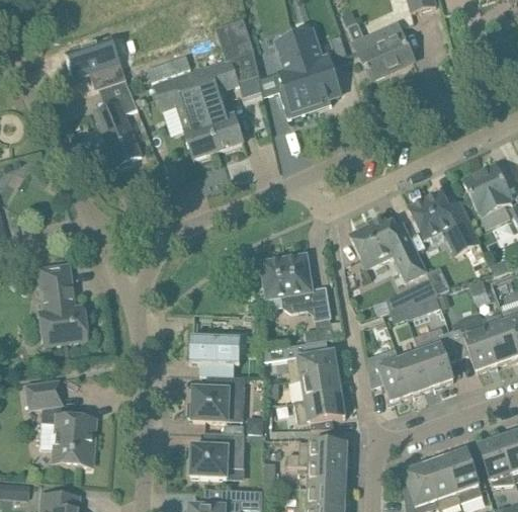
[(407,0),(410,10),(436,3),(435,0),(407,0)]
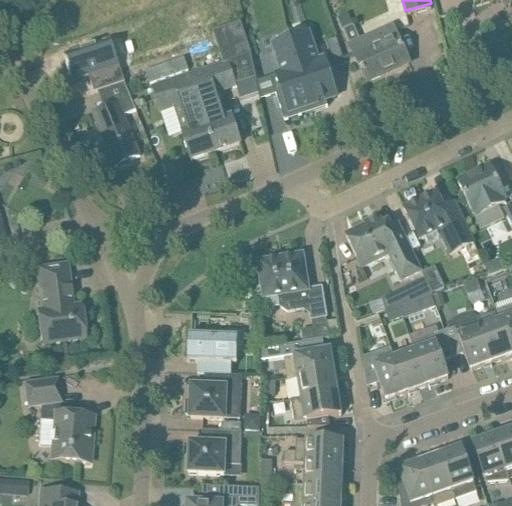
[(250,49),(240,21),(211,30),(221,59),(250,49)]
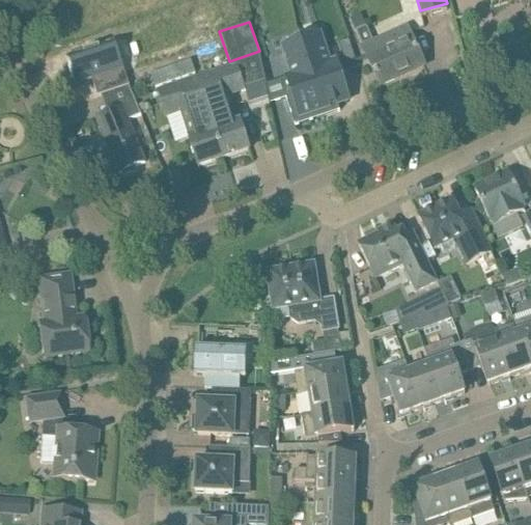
[(391,28),(362,40),(372,62),(381,81),(424,61),(416,43),(408,24),(392,31),(391,28)]
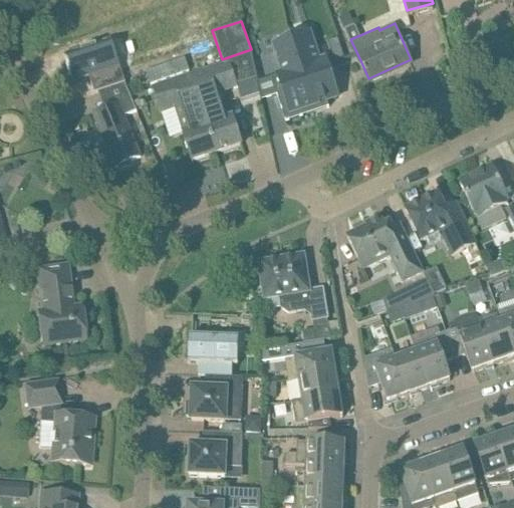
[(79,47),(63,53),(73,79),(88,74),(94,89),(124,78),(108,33),(77,44),(79,47)]
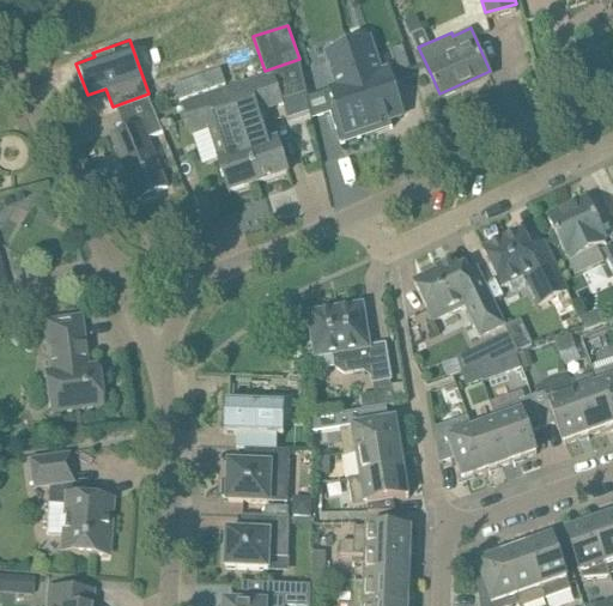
[(371,41),(350,48),(376,126),(392,120),(390,116),(402,113),(388,67),(381,70),(371,41)]
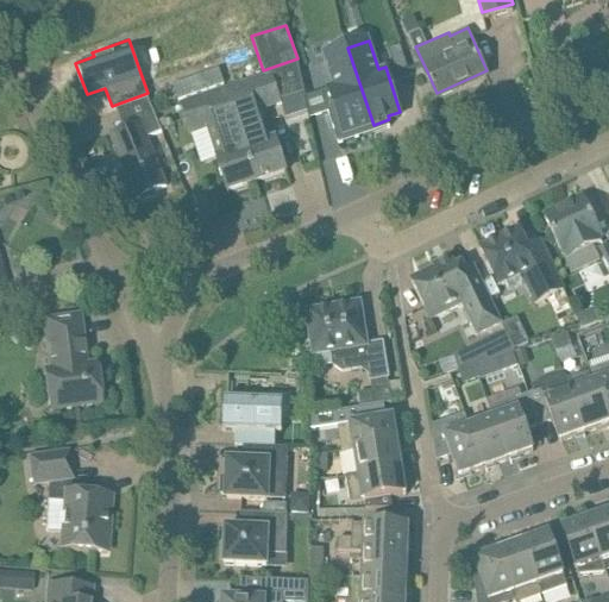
[(400,41),(389,44),(397,66),(408,62),(400,41)]
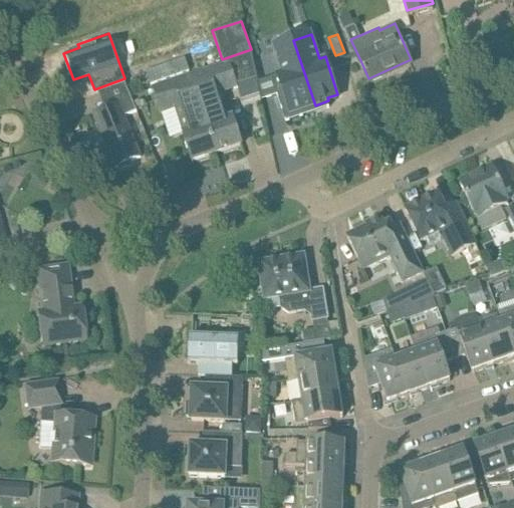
[(283,69),(271,74),(286,117),(303,111),(304,105),(313,102),(314,105),(315,105),(293,40),(275,46),(283,69)]
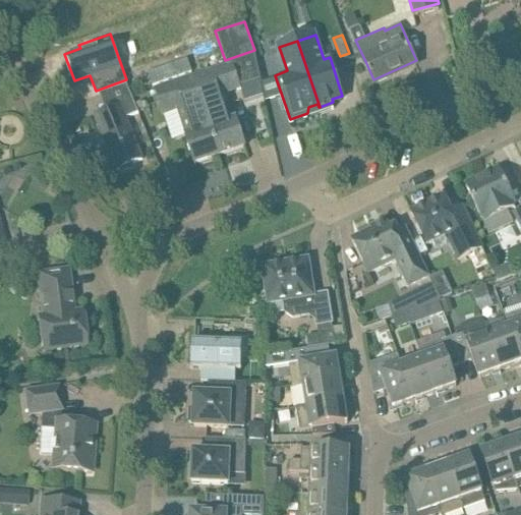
[(245,142),(227,89),(240,83),(239,81),(261,74),(254,50),(225,60),(191,71),(219,151),(245,142)]
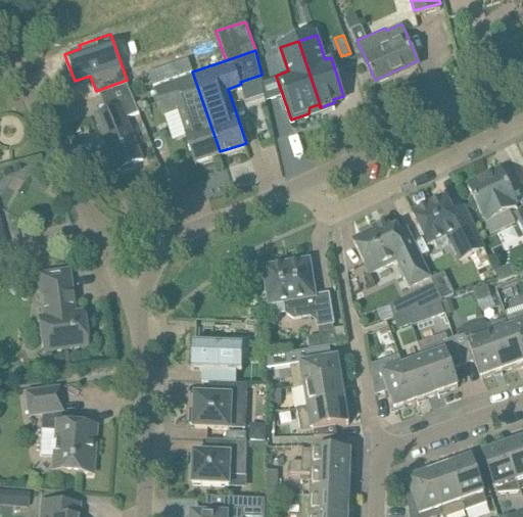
[(191,53),(156,64),(159,77),(195,64),(191,53)]
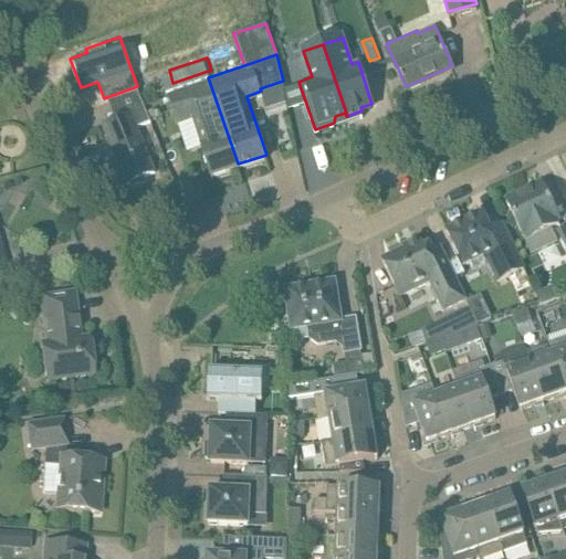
[(238,164),(208,77),(167,92),(176,119),(196,113),(206,141),(201,144),(211,172),(238,164)]
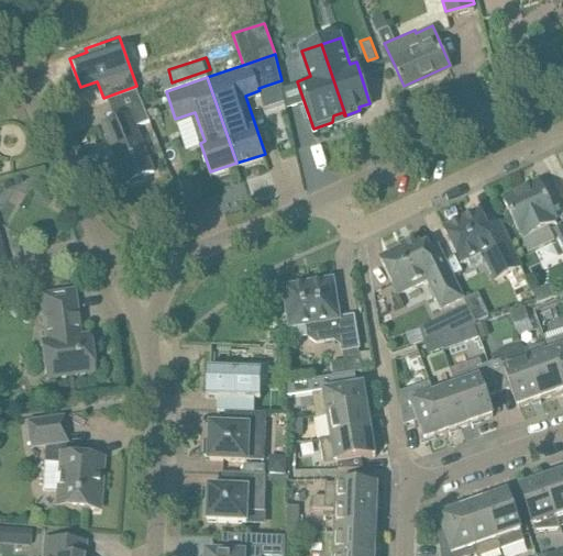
[(130,110),(102,121),(127,178),(154,167),(145,146),(135,122),(146,118),(148,117),(142,99),(128,106),(130,110)]
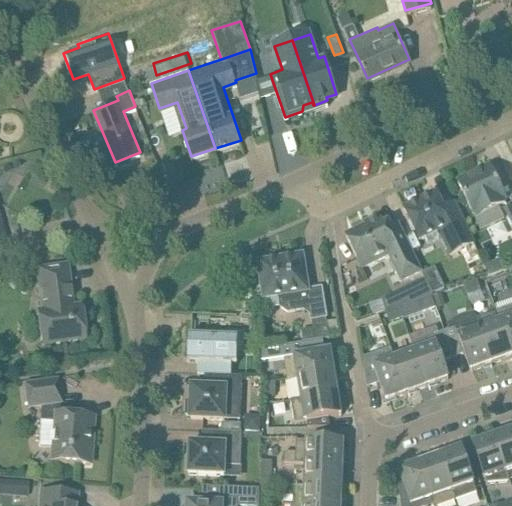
[(482,166),(458,178),(466,196),(474,212),(480,226),(505,215),(499,202),(505,199),(503,196),(506,195),(501,184),(492,166),(485,170),(482,166)]
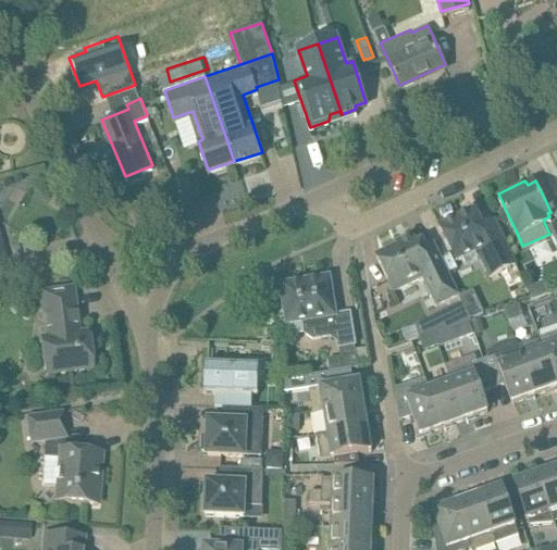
[(478,247),(490,272),(516,260),(494,216),(483,222),(474,204),(455,214),(453,210),(441,215),(443,220),(440,222),(456,257),(478,247)]
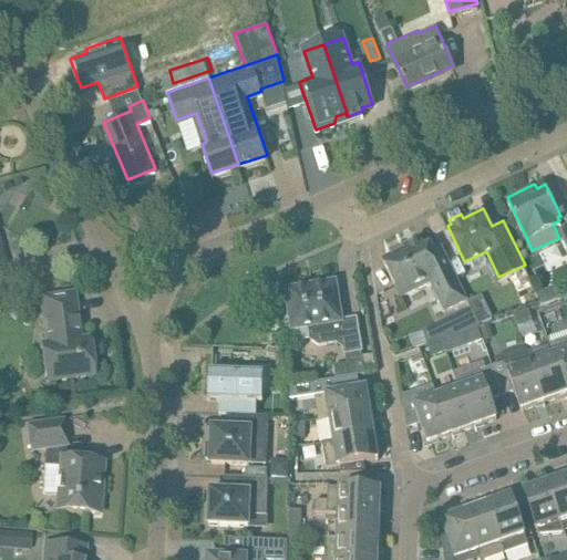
[(466,297),(441,242),(428,250),(421,238),(420,239),(421,240),(408,247),(408,245),(383,257),(401,292),(431,278),(444,307),(466,297)]
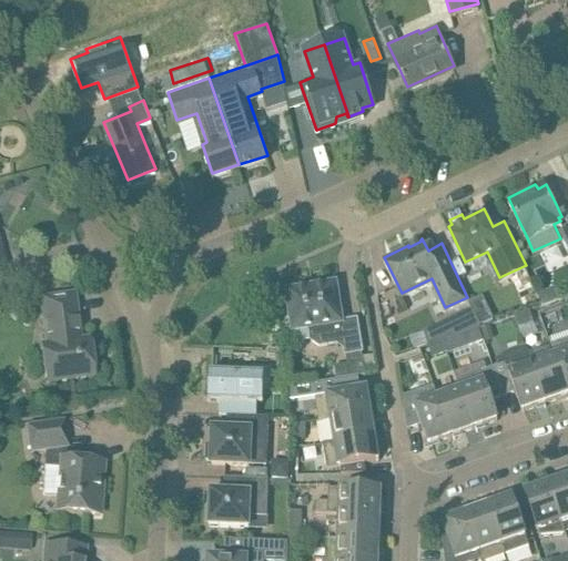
[(336,278),(286,286),(290,308),(293,326),(310,324),(311,335),(318,340),(344,337),(345,336),(343,317),(340,299),(336,278)]
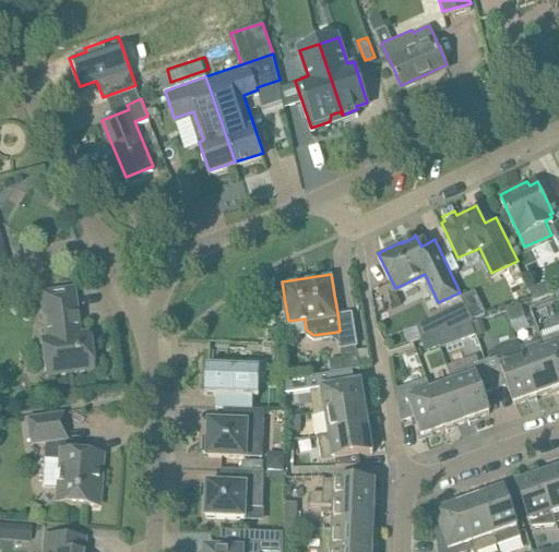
[(551,290),(547,277),(531,284),(535,296),(551,290)]
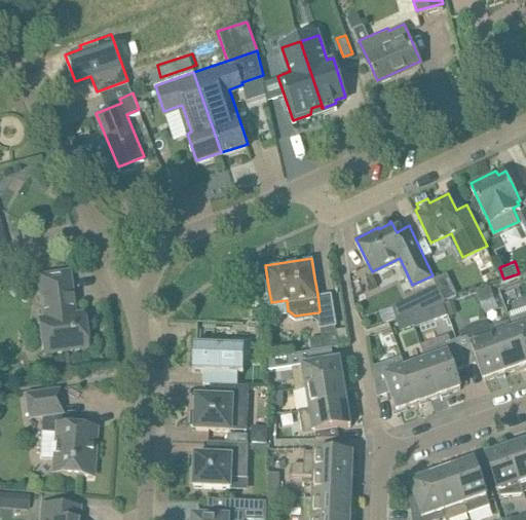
[(68,268),(47,271),(37,272),(43,316),(38,317),(43,350),(86,345),(82,310),(70,312),(69,300),(72,299),(68,268)]
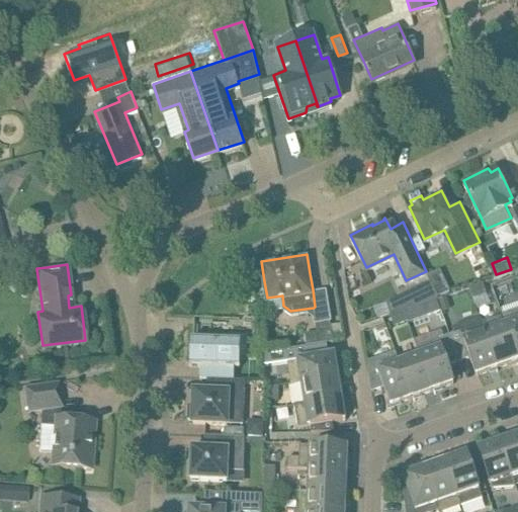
[(450,286),(445,275),(432,281),(437,292),(450,286)]
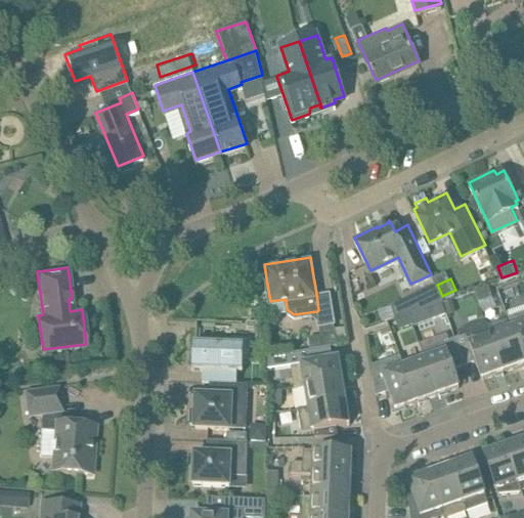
[(475,288),(479,298),(492,293),(488,283),(475,288)]
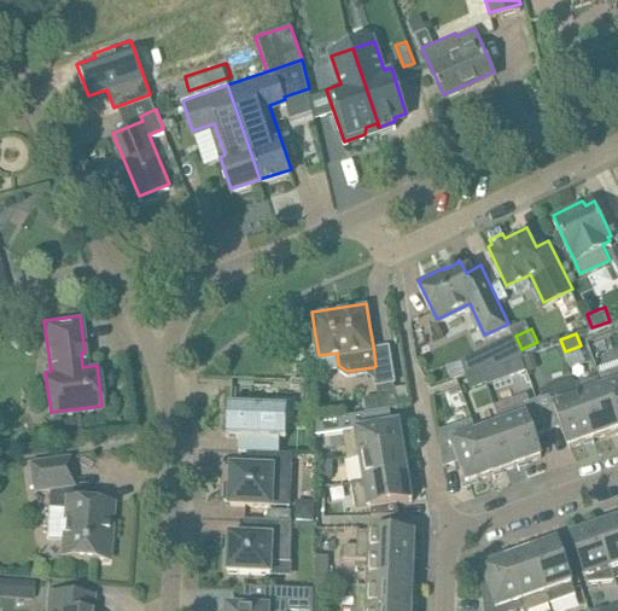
[(617,364),(598,371),(602,383),(617,426),(617,425),(617,364)]
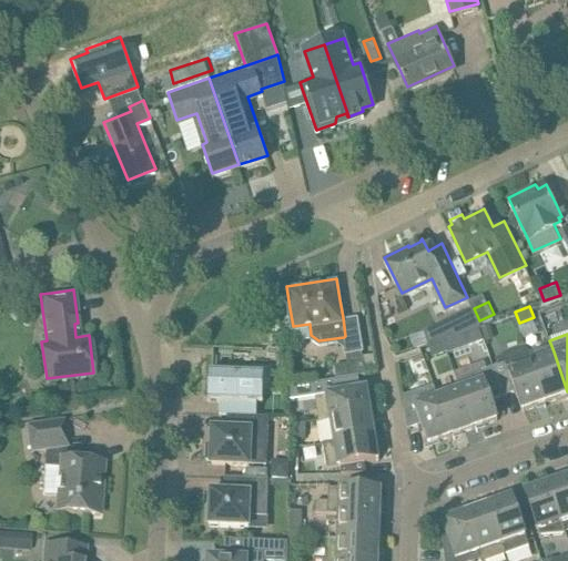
[(443,336),(428,342),(432,353),(447,347),(443,336)]
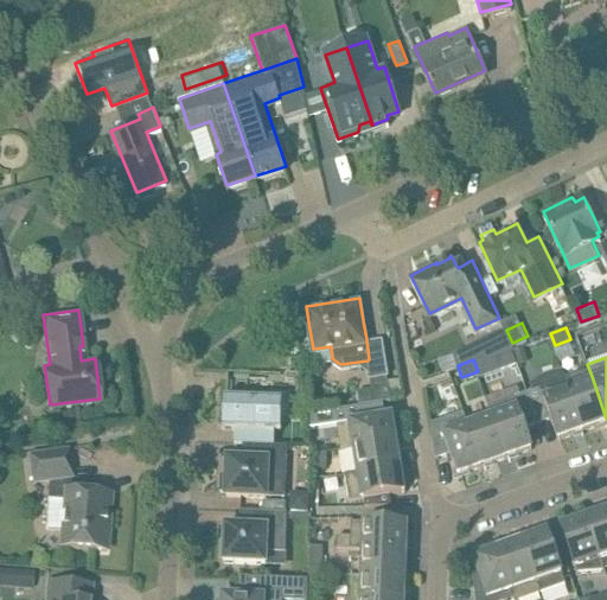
[(592,376),(587,364),(564,372),(583,426),(606,419),(592,376)]
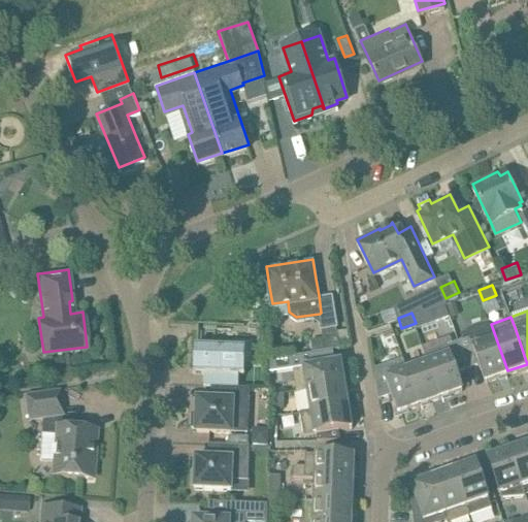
[(507,370),(491,324),(489,320),(461,329),(463,335),(458,336),(467,364),(479,360),(486,379),(507,370)]
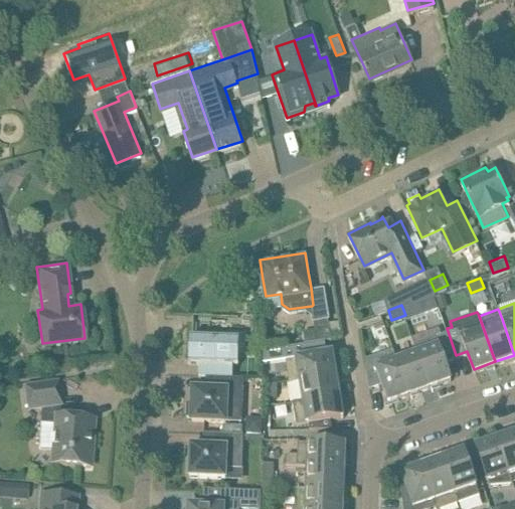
[(331,336),(328,314),(314,317),(315,326),(304,328),(306,340),(325,337),(331,336)]
